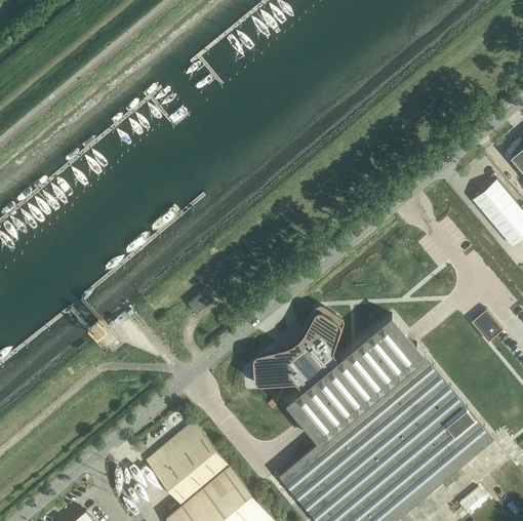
[(522,146),(509,158),(522,174),(522,146)]
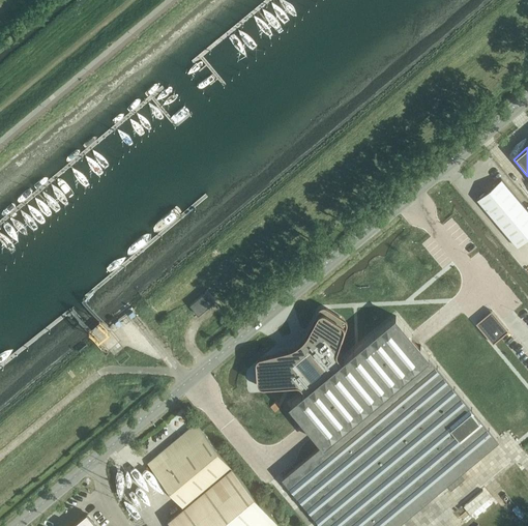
[(475,203),(501,234),(525,214),(499,182),(475,203)]
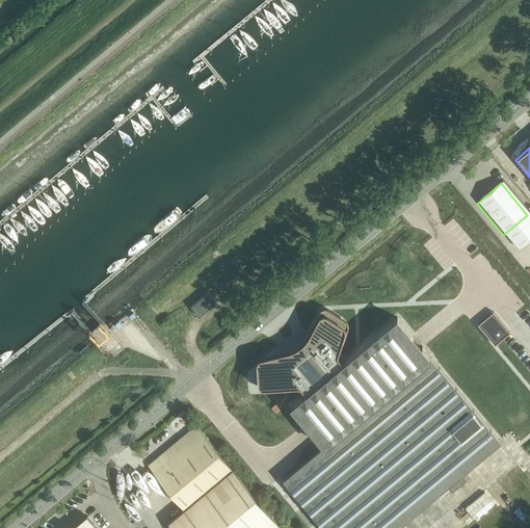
[(188,310),(195,319),(212,305),(205,296),(188,310)]
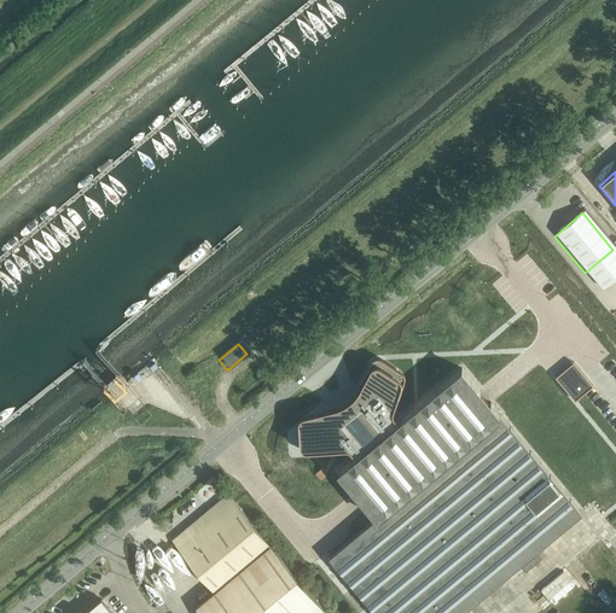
[(570,366),(553,380),(574,403),(591,390),(570,366)]
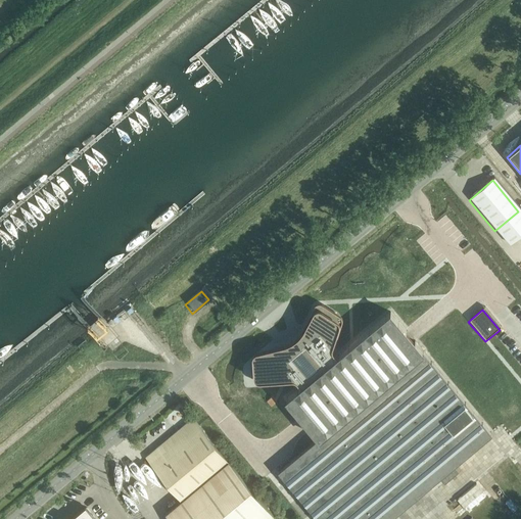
[(295,361),(266,357),(266,386),(296,382),(302,388),(284,402),(318,441),(277,475),(314,518),(390,518),(437,480),(442,487),(456,475),(451,469),(488,437),(388,316),(334,358),(329,350),(338,329),(324,319),(315,349),(295,361)]
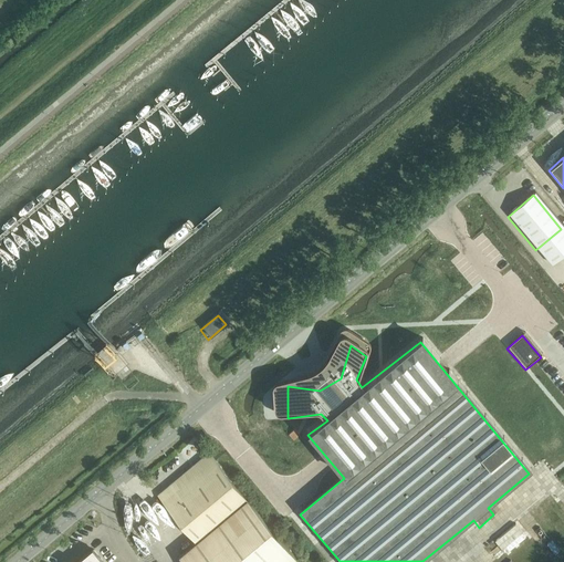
[(177,560),(178,561),(294,561),(206,456),(155,498),(194,545),(177,560)]
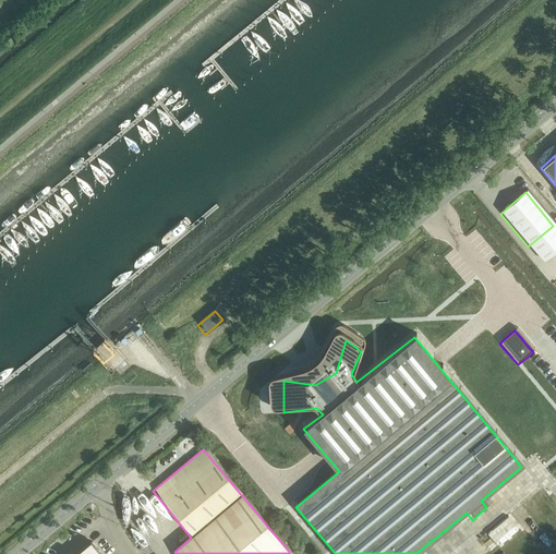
[(544,541),(550,539),(546,531),(541,533),(544,541)]
